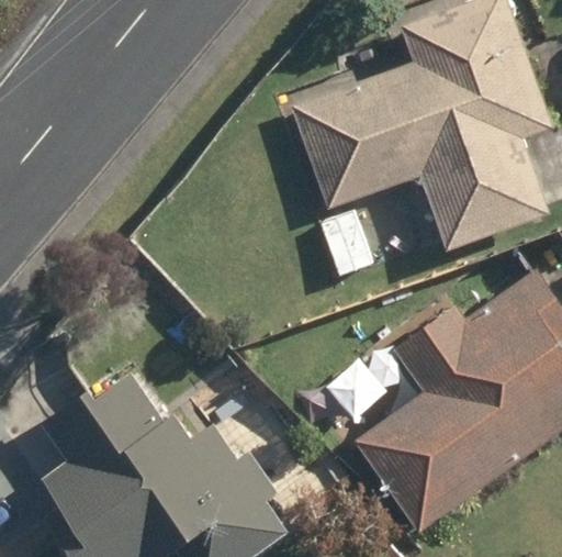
[(419,174),(445,246),(547,212),(523,136),(551,127),(508,0),(473,0),(405,22),(417,62),(293,106),(328,204),(419,174)]
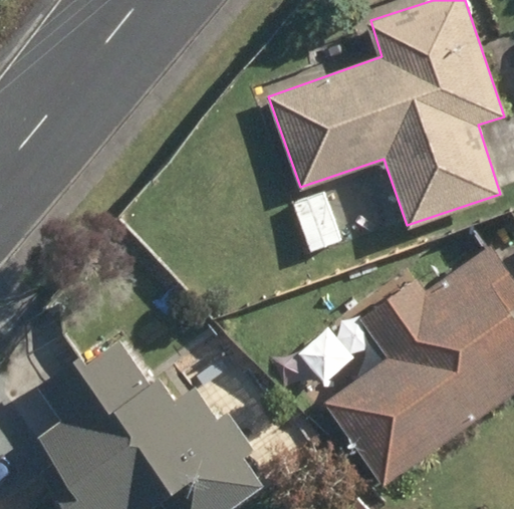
[(291,202),(310,250),(340,238),(321,191),(291,202)]
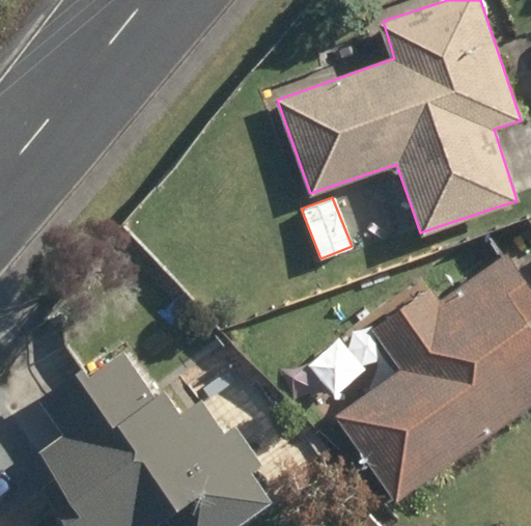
[(332,418),(393,505),(530,404),(530,325),(529,323),(530,322),(530,284),(509,255),(445,302),(432,284),(374,328),(401,367),(332,418)]
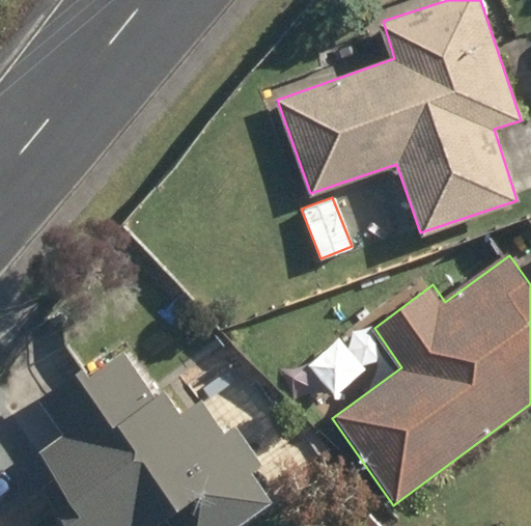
[(243,525),(270,507),(248,475),(262,464),(235,427),(224,435),(200,400),(180,414),(165,392),(155,398),(123,355),(87,380),(80,367),(37,397),(65,437),(42,453),(60,480),(37,496),(57,525),(243,525)]
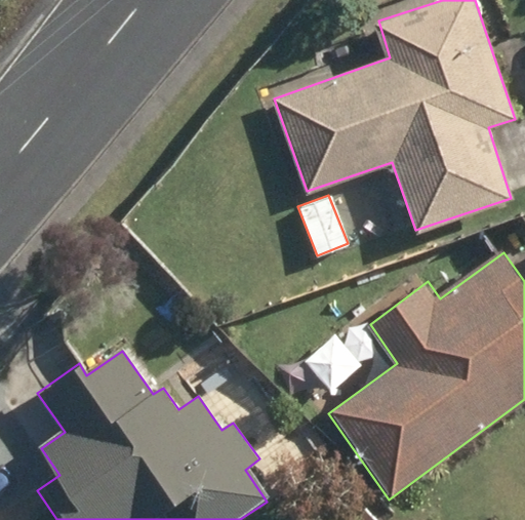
[(354,519),(386,519),(392,514),(376,498),(354,519)]
